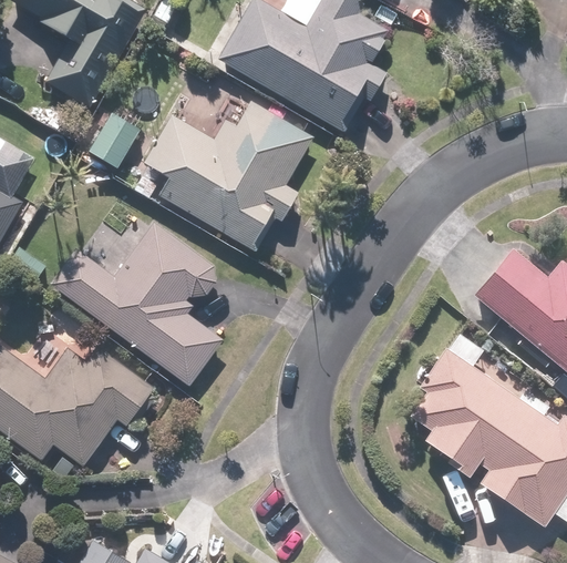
[(6,0),(2,6),(62,40),(40,79),(89,106),(143,9),(127,0),(6,0)]
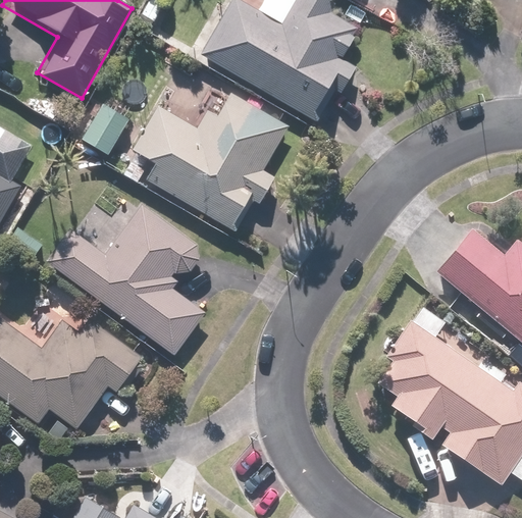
[(358,31),(309,0),(294,0),(279,23),(259,10),(257,13),(236,0),(226,0),(195,50),(307,121),(332,82),(343,88),(356,66),(341,57),(358,31)]
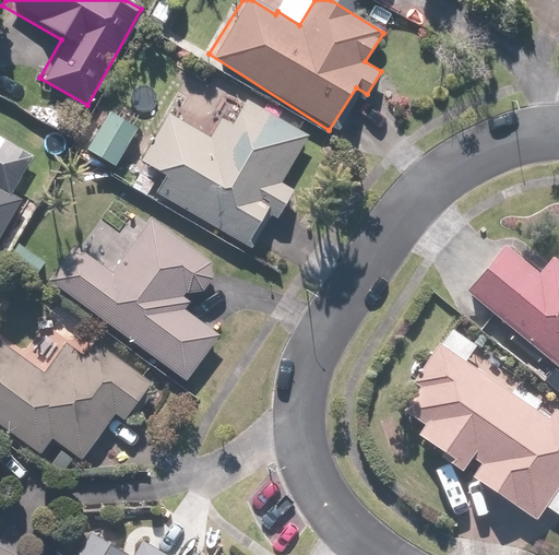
[(207,137),(166,110),(135,158),(166,178),(156,192),(246,248),(266,215),(276,222),(295,192),(282,185),(313,136),(247,94),(230,120),(221,115),(207,137)]
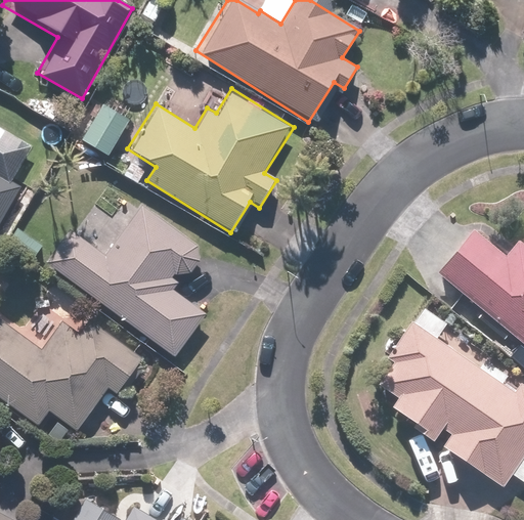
[(129,121),(101,104),(79,140),(106,158),(129,121)]
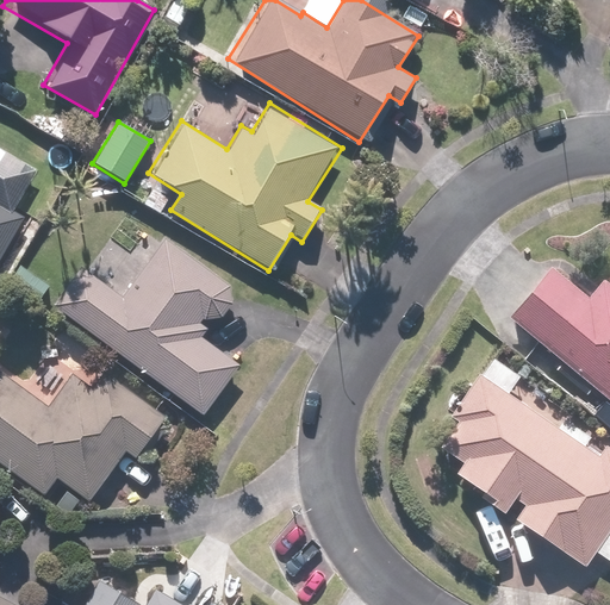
[(0,257),(25,218),(13,211),(38,170),(0,145),(0,257)]
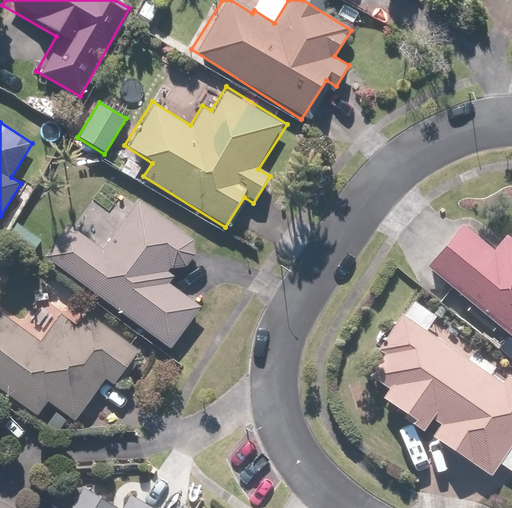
[(65,221),(42,254),(172,347),(201,306),(170,284),(176,275),(169,270),(172,267),(185,266),(194,253),(191,239),(145,209),(139,218),(127,209),(101,247),(65,221)]
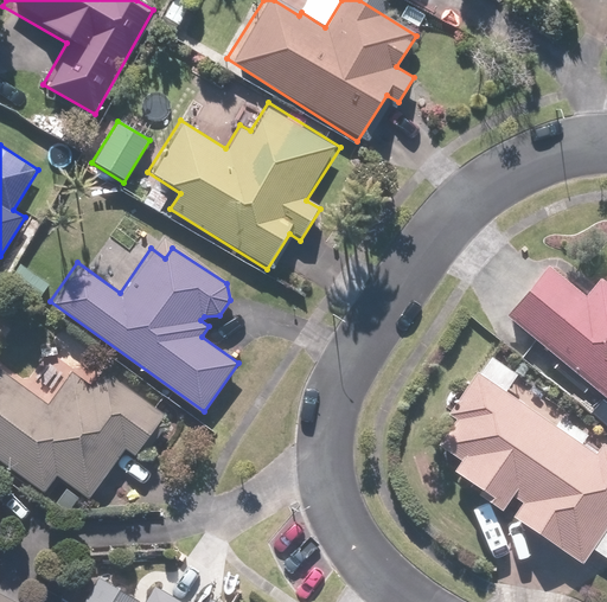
[(522,352),(534,339),(601,398),(589,411),(606,427),(606,276),(604,281),(596,274),(580,292),(548,263),(506,312),(513,316),(499,333),(522,352)]
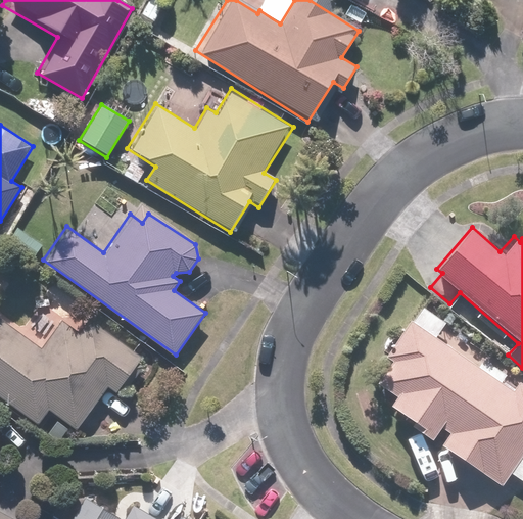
[(522,373),(521,372),(510,387),(501,381),(506,373),(481,356),(475,365),(436,336),(446,322),(423,305),(383,361),(396,370),(384,388),(395,396),(387,408),(432,439),(440,428),(447,433),(441,442),(500,484),(506,475),(522,487),(522,373)]
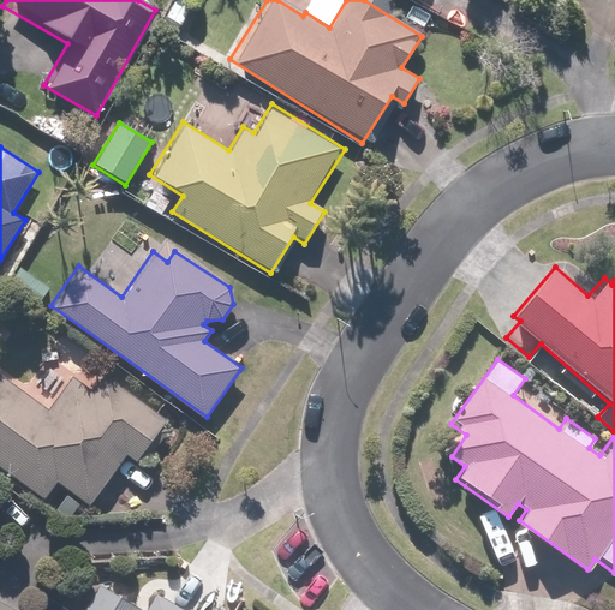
[(0,369),(0,465),(43,500),(58,480),(90,506),(127,458),(136,464),(169,419),(111,374),(95,394),(73,377),(51,407),(0,369)]
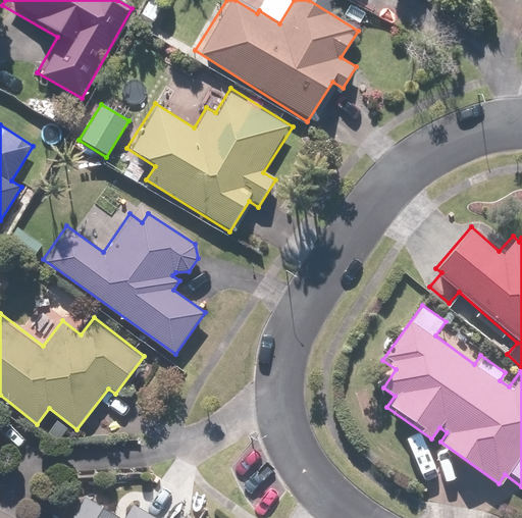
[(0,517),(15,517),(0,511),(0,461),(1,461),(0,456),(0,517)]
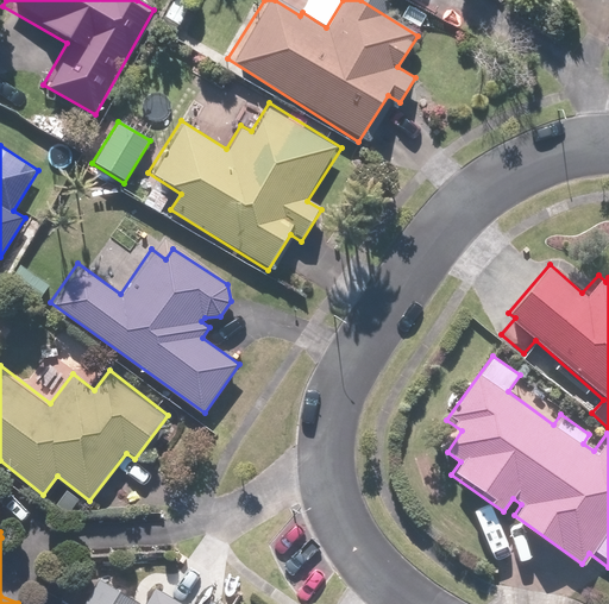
[(192,603),(158,583),(145,603),(101,577),(85,603),(192,603)]
